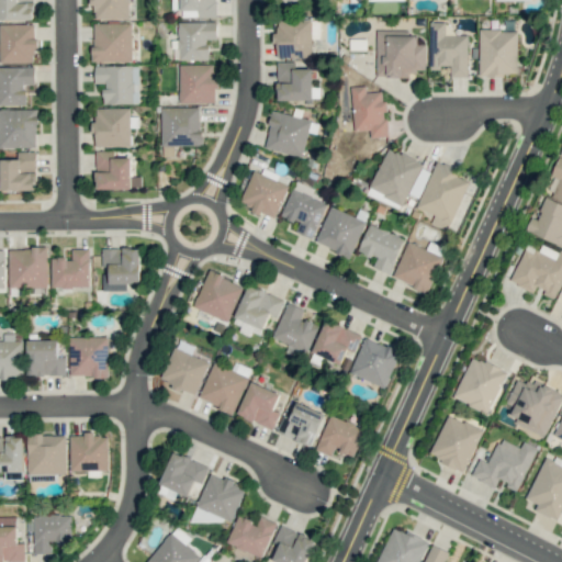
[(0,0),(0,20),(34,20),(33,0),(0,0)]
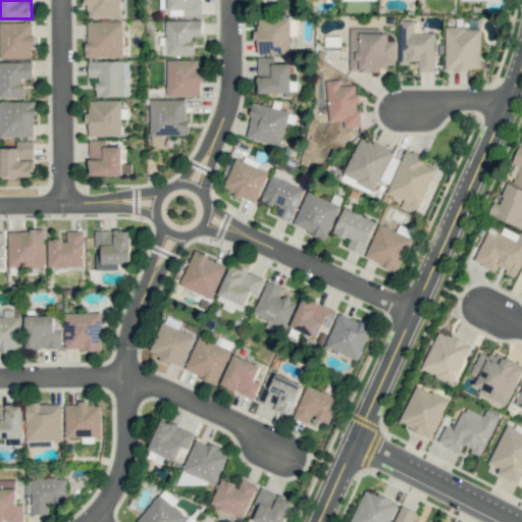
[(85,0),(85,6),(88,6),(88,17),(119,17),(118,0),(85,0)]
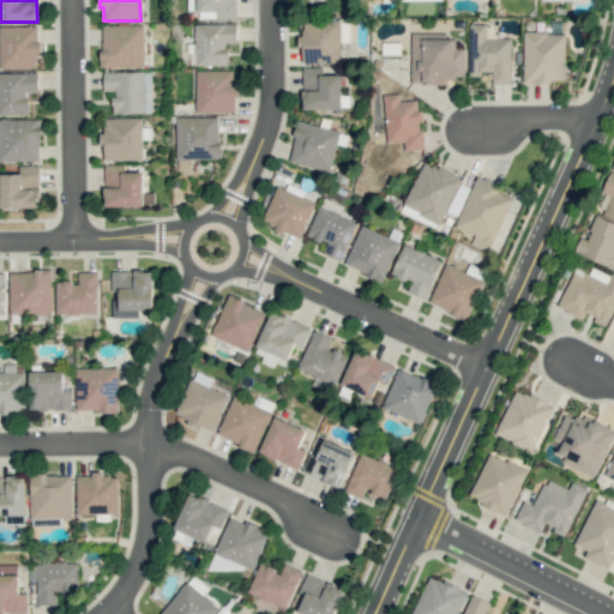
[(197,0),(198,19),(214,18),(214,19),(236,19),(235,0),(197,0)]
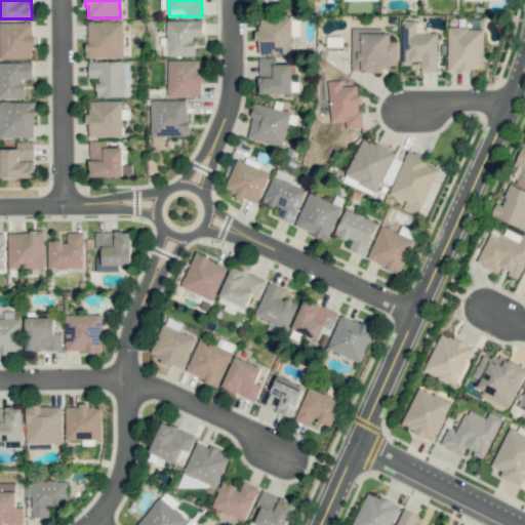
[(291,53),(290,17),(256,18),(257,54),(291,53)]
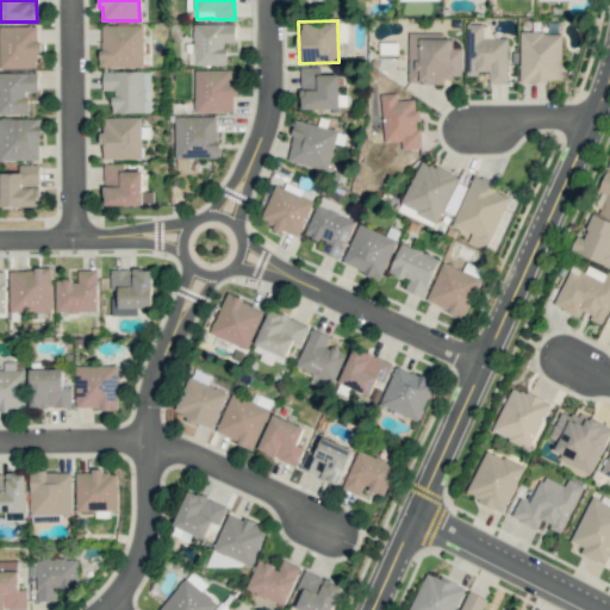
[(225,64),(225,42),(235,43),(235,24),(193,24),(193,44),(188,43),(188,64),(225,64)]
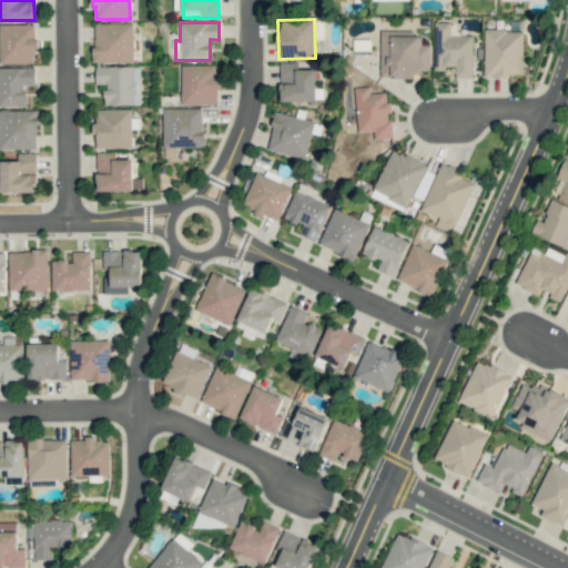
[(473,36),(450,34),(450,22),(435,22),(434,68),(455,69),(455,78),(472,78),(473,36)]
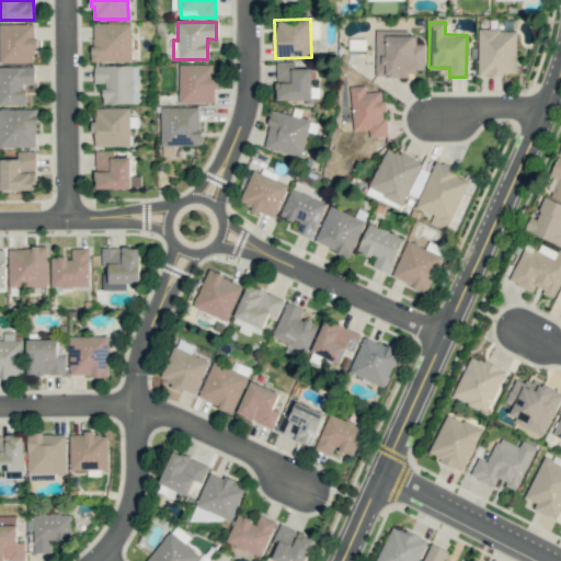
[(132,61),(132,23),(93,23),(92,61),(132,61)]
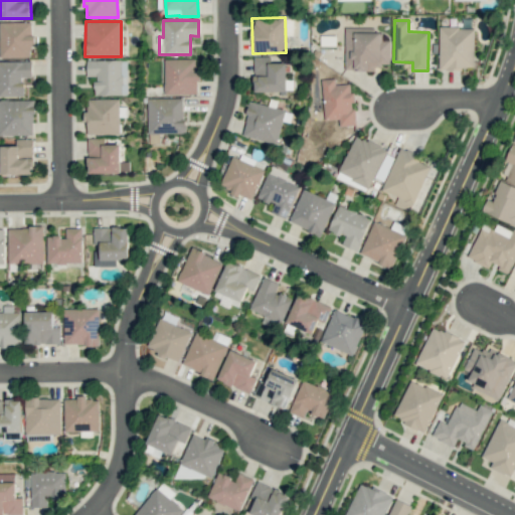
[(0,57),(32,57),(32,22),(0,22),(0,57)]
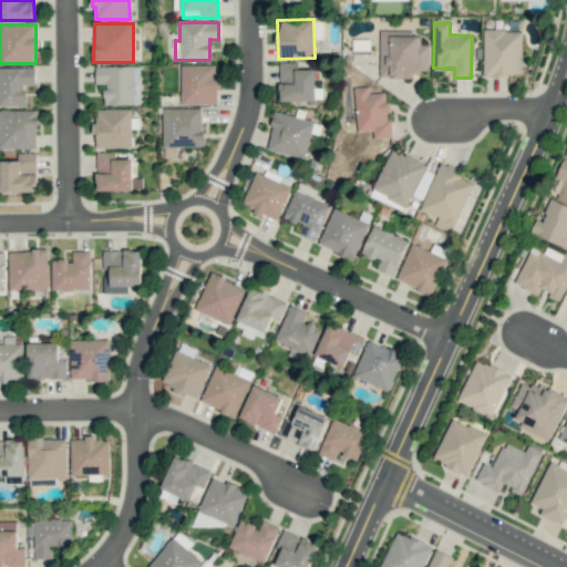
[(429,71),(430,44),(421,44),(421,35),(411,35),(411,31),(380,30),(380,78),(415,78),(415,70),(429,71)]
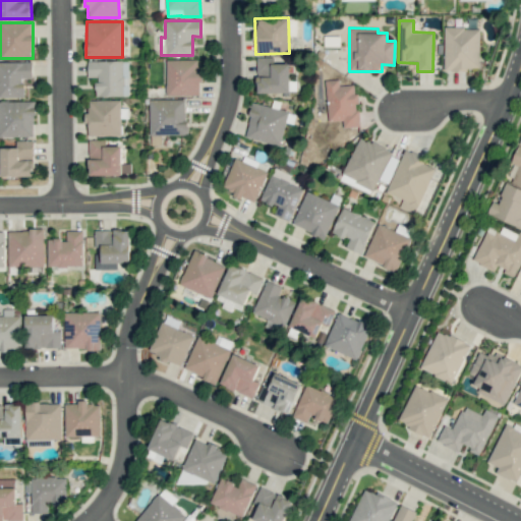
[(444,69),(479,69),(480,29),(445,27),(444,69)]
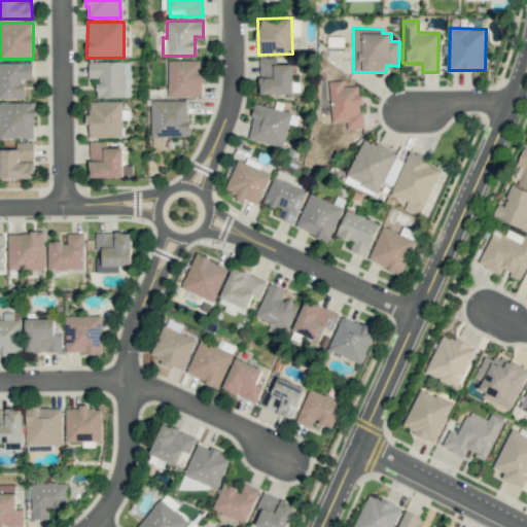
[(200,60),(168,61),(169,97),(203,97),(203,73),(200,73),(200,60)]
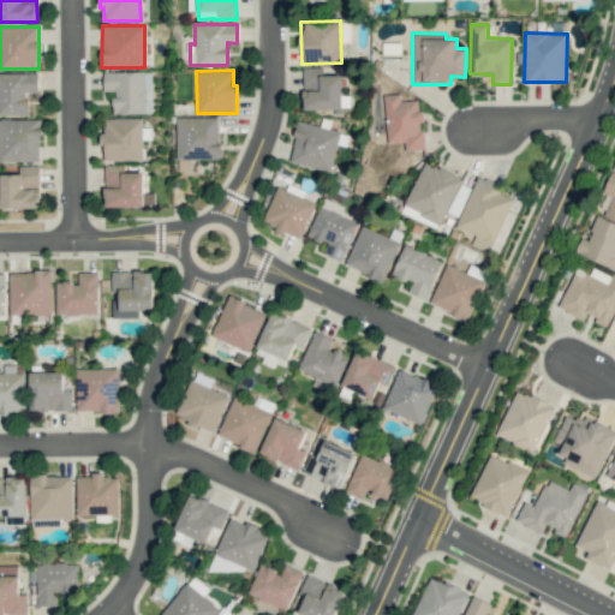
[(342,70),(304,70),(303,108),(342,109),(342,70)]
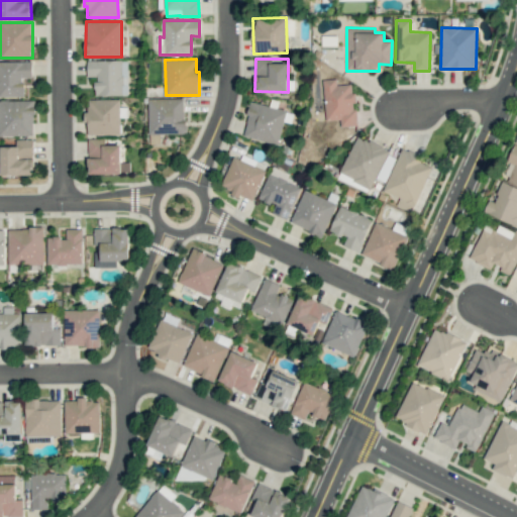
[(95,95),(127,96),(128,61),(87,60),(87,77),(95,77),(95,95)]
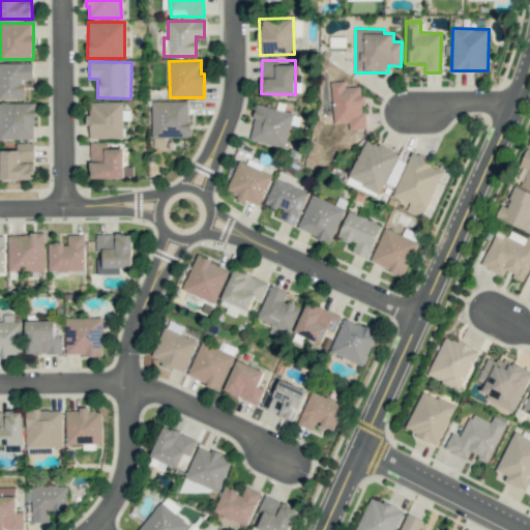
[(0,99),(25,99),(24,80),(32,80),(32,62),(0,62),(0,99)]
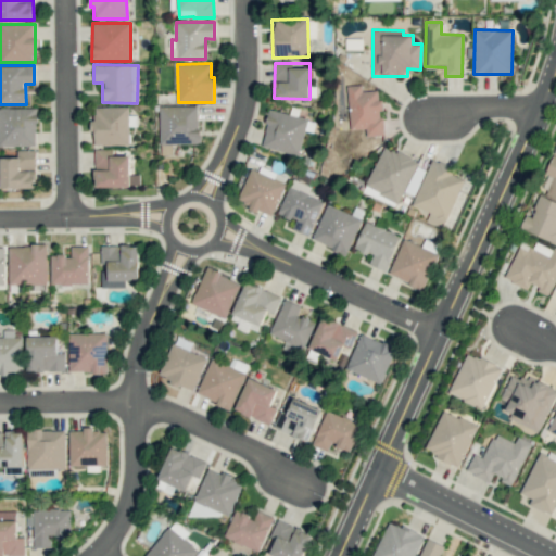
[(348,86),(350,129),(366,128),(366,136),(382,136),(381,90),(363,91),(362,85),(348,86)]
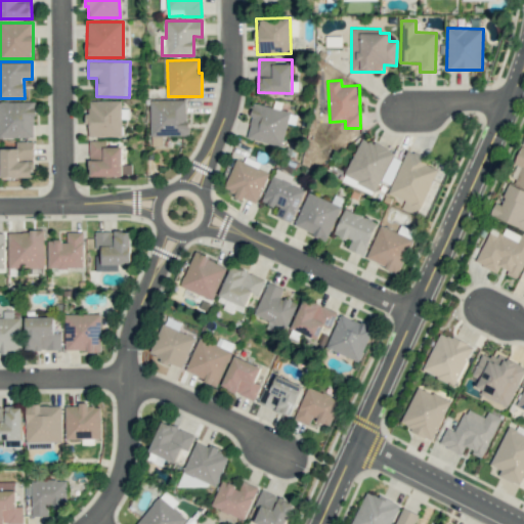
[(187,99),(150,100),(150,136),(187,135),(187,99)]
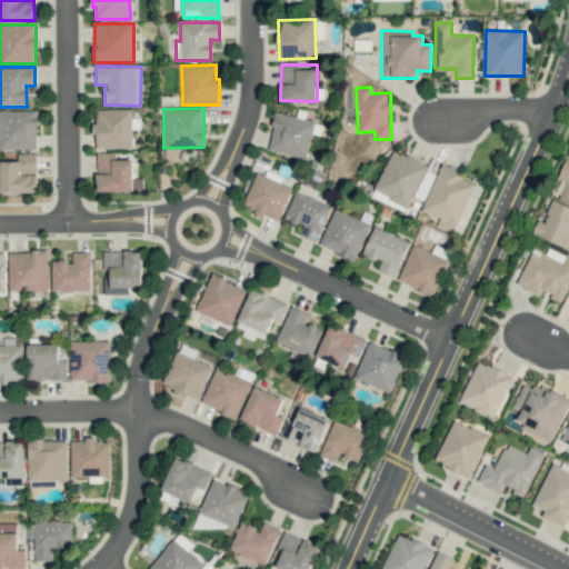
[(95,109),(96,135),(97,149),(132,148),(131,109),(95,109)]
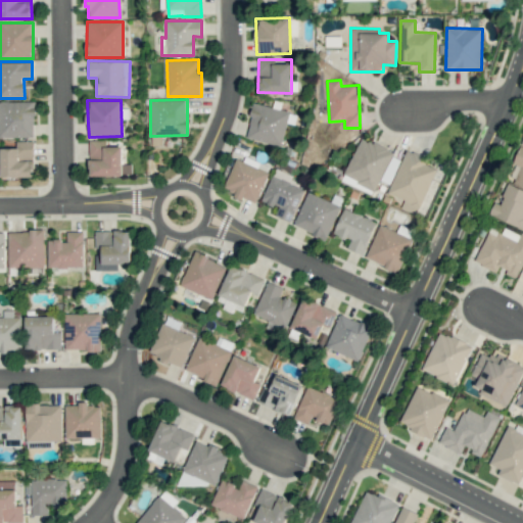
[(34,101),(0,101),(0,137),(35,137),(34,101)]
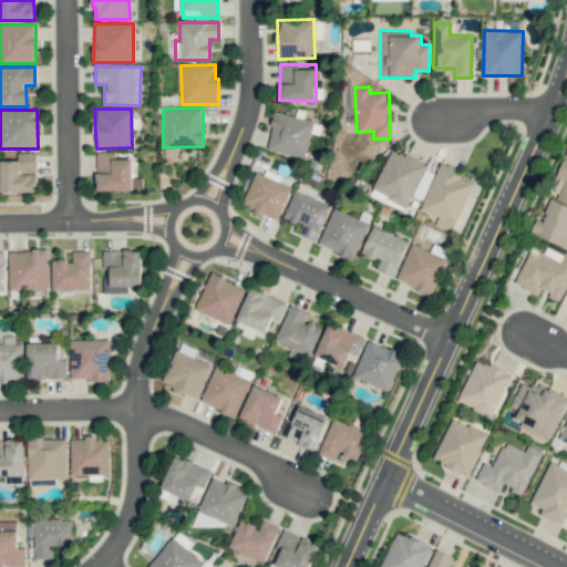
[(313,121),(275,112),(267,150),(306,158),(313,121)]
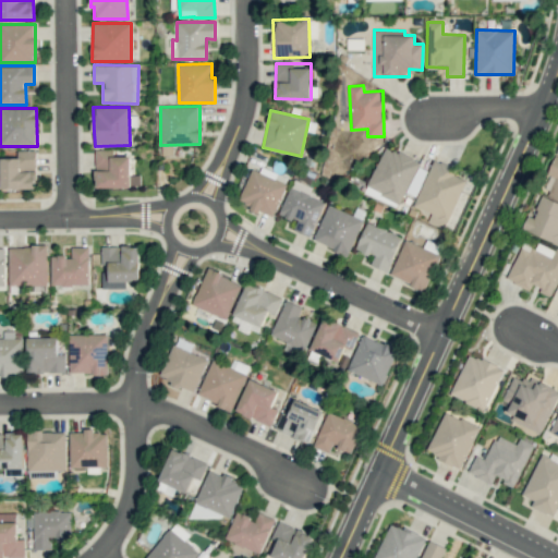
[(400,204),(420,162),(386,146),(366,187),(400,204)]
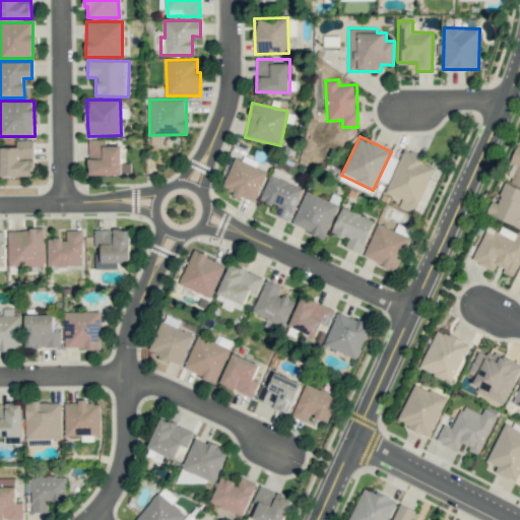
[(106,140),(89,139),(88,174),(130,175),(130,163),(121,163),(122,145),(106,145),(106,140)]
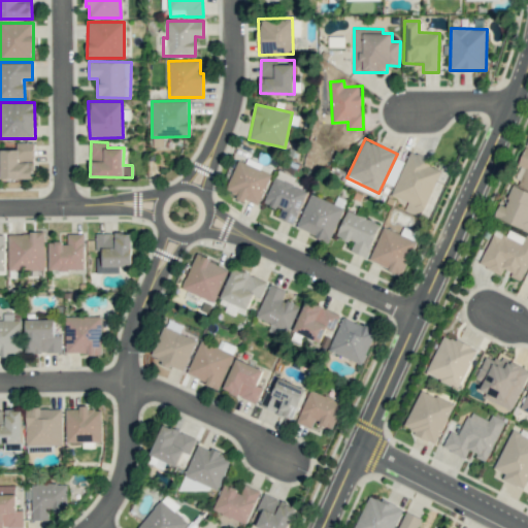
[(1,150),(0,178),(33,178),(34,142),(17,142),(17,150),(1,150)]
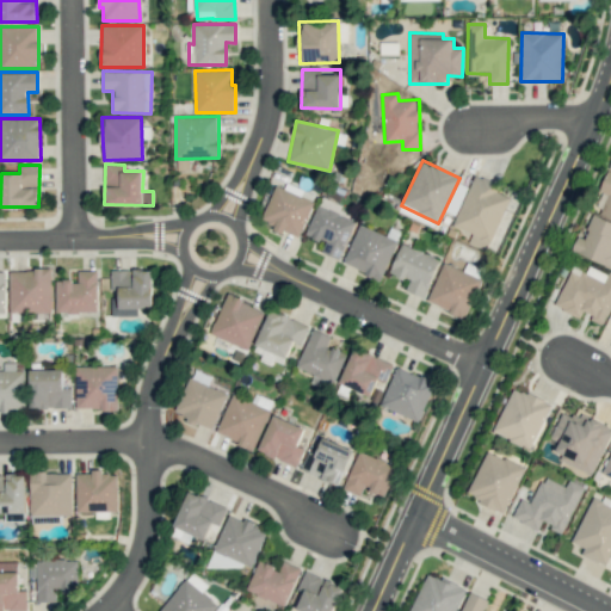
[(599,190),(608,195),(600,214),(610,218),(610,172),(608,171),(599,190)]
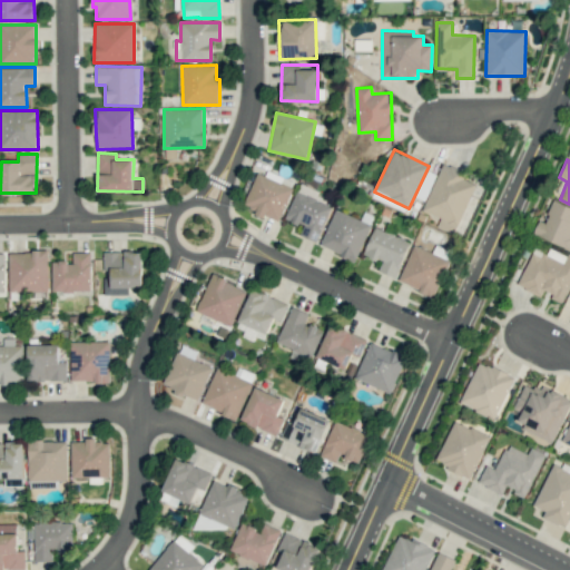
[(455,234),(475,178),(440,166),(423,212),(440,217),(436,227),(455,234)]
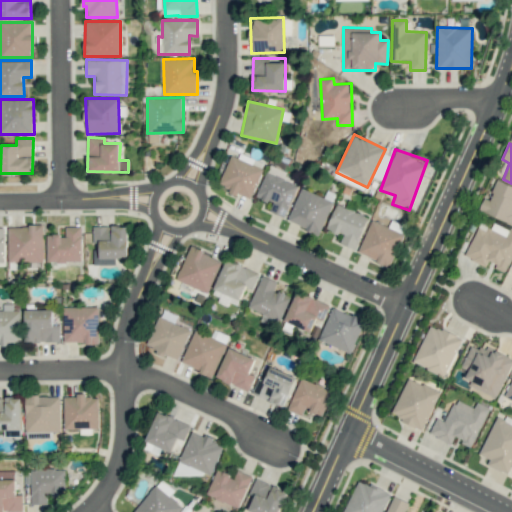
[(218,185),(250,199),(263,169),(231,155),(218,185)]
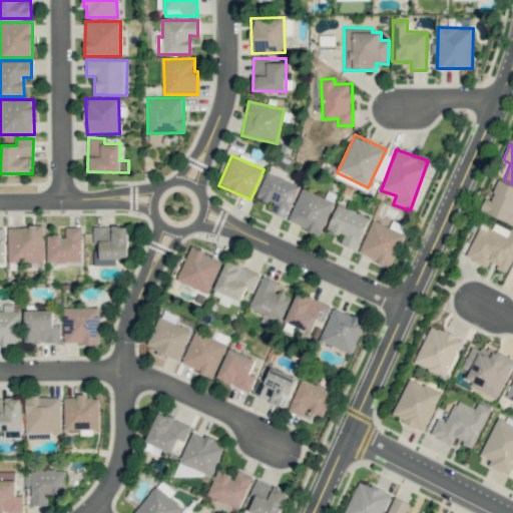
[(285,217),(299,185),(267,171),(257,196),(273,204),(270,211),(285,217)]
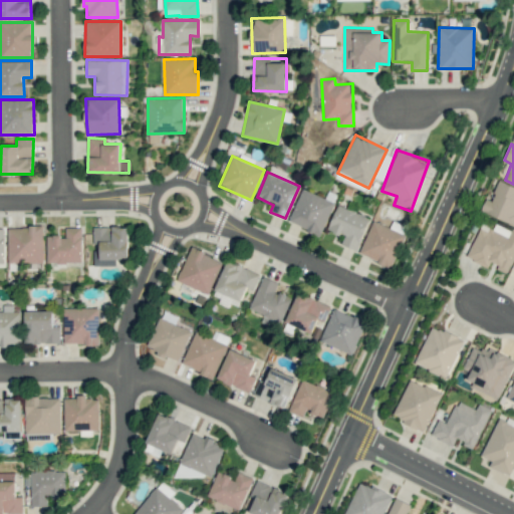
[(486,199),(481,211),(512,224),(513,219),(513,186),(499,181),(491,201),(486,199)]
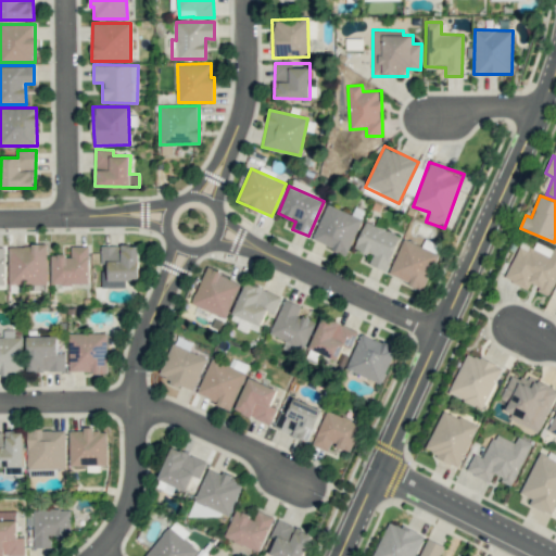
[(312,240),(346,255),(362,218),(327,204),(312,240)]
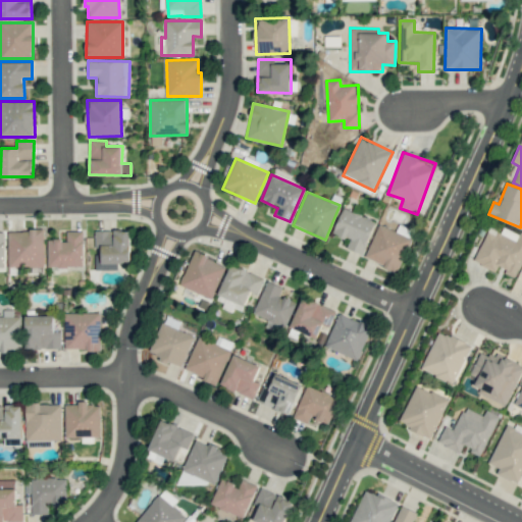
[(375,220),(343,208),(333,233),(350,240),(347,249),(363,254),(375,220)]
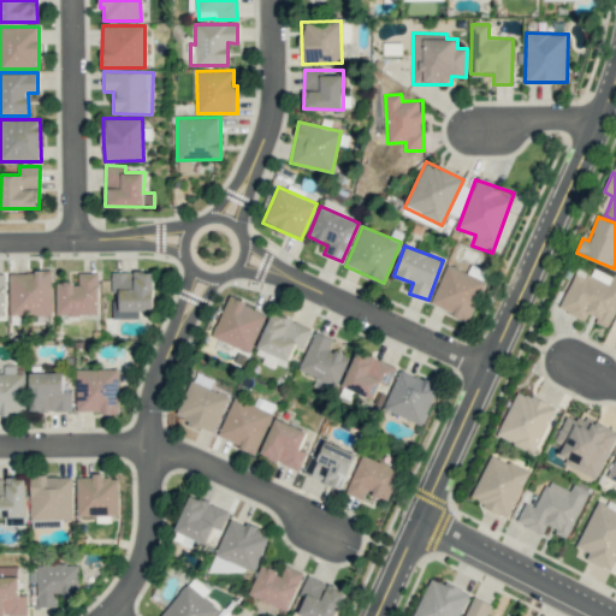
[(469,320),(485,279),(445,265),(431,306),(469,320)]
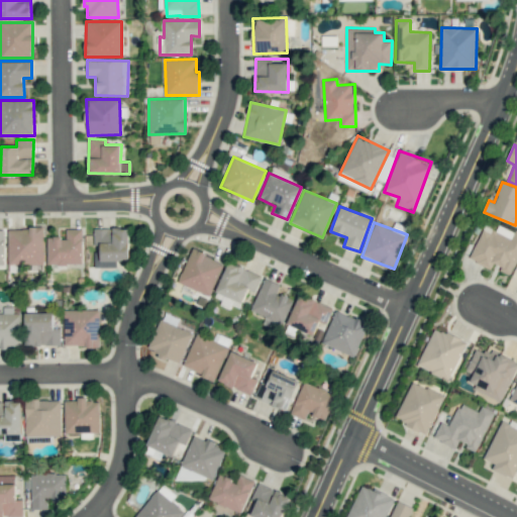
[(484,225),(469,259),(491,269),(493,264),(501,267),(500,271),(510,276),(516,259),(516,231),(499,224),(496,230),(484,225)]
